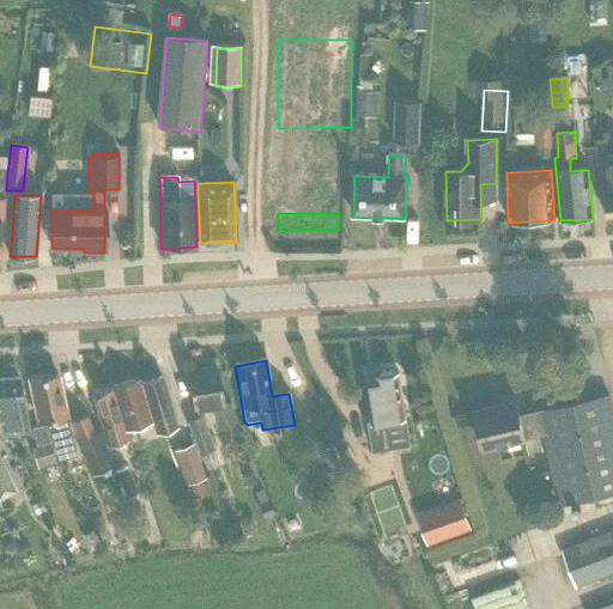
[(188,373),(194,410),(210,408),(219,432),(238,424),(231,406),(224,407),(223,406),(217,369),(188,373)]
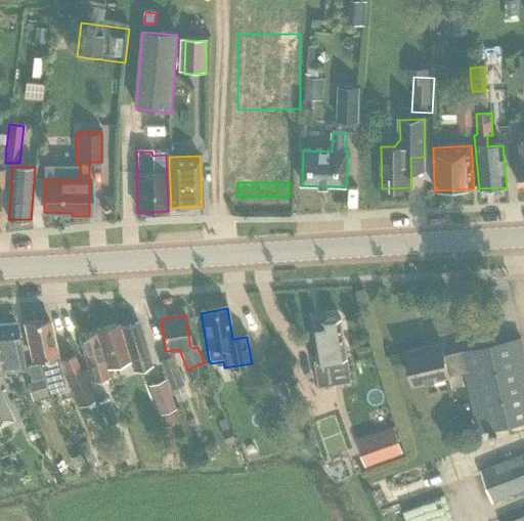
[(332,359),(347,357),(341,320),(340,320),(336,317),(328,318),(328,319),(324,323),(322,323),(313,326),(318,361),(315,362),(319,388),(336,385),(332,359)]
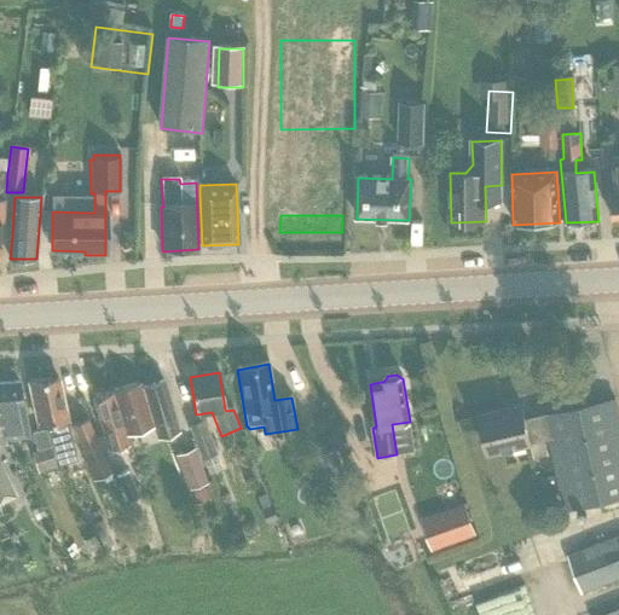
[(29,383),(39,428),(45,427),(51,448),(61,466),(77,462),(68,424),(58,381),(29,383)]
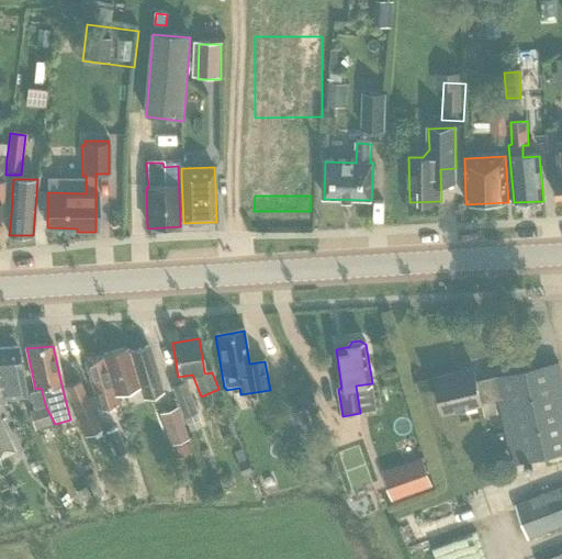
[(113,393),(114,397),(141,389),(144,399),(161,392),(148,348),(128,354),(127,348),(102,357),(113,393)]
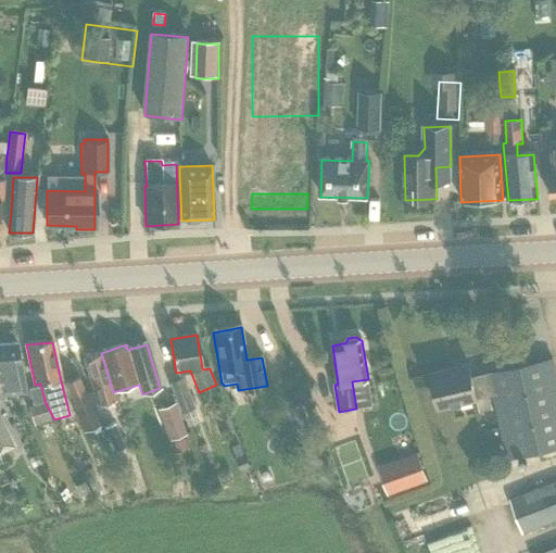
[(17,346),(0,347),(0,378),(0,379),(1,384),(2,389),(3,398),(26,396),(23,381),(17,346)]
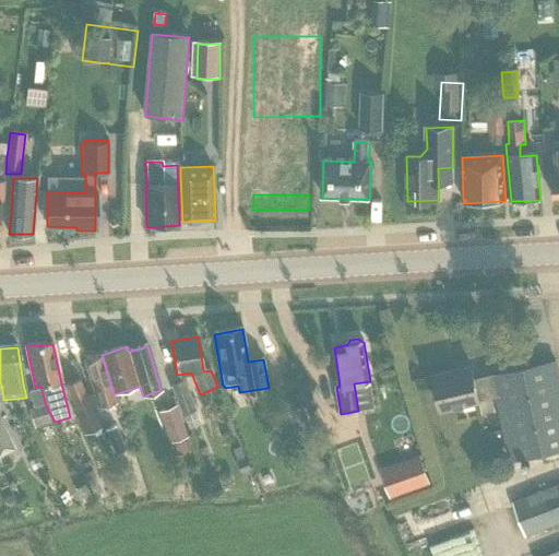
[(113,391),(102,355),(84,361),(95,397),(96,397),(99,409),(116,403),(114,394),(113,391)]
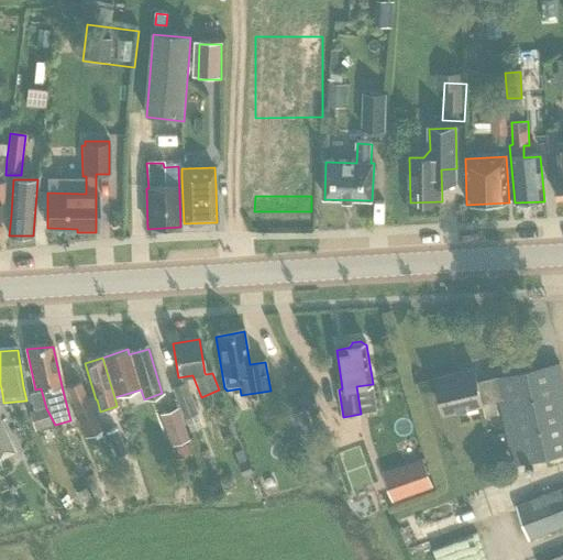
[(515,467),(562,454),(562,379),(560,365),(495,381),(478,385),(475,372),(437,381),(444,415),(483,406),(483,405),(499,402),(515,467)]
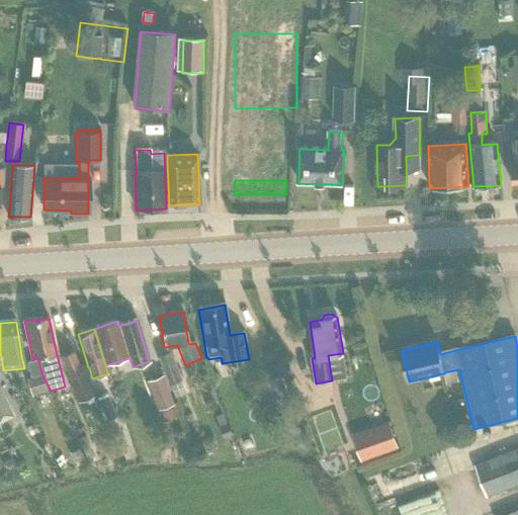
[(93,399),(73,352),(61,357),(81,404),(93,399)]
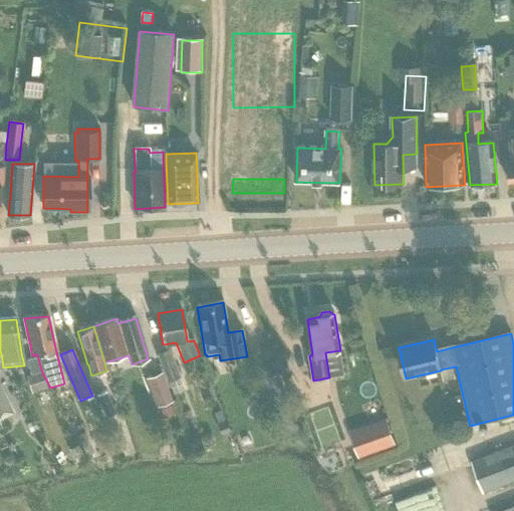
[(168,381),(179,377),(170,351),(158,355),(168,381)]
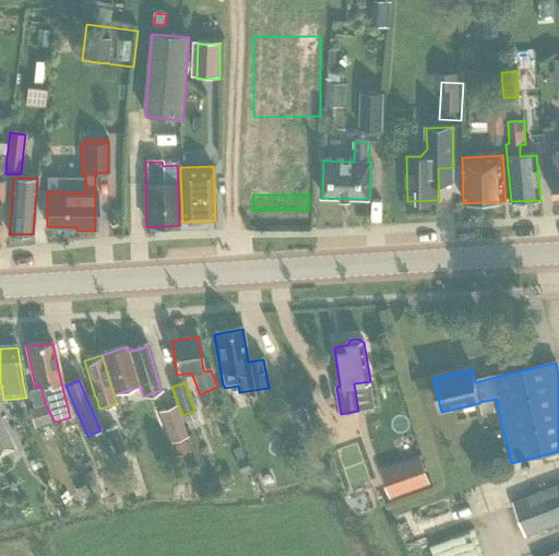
[(34,409),(46,405),(42,390),(30,393),(34,409)]
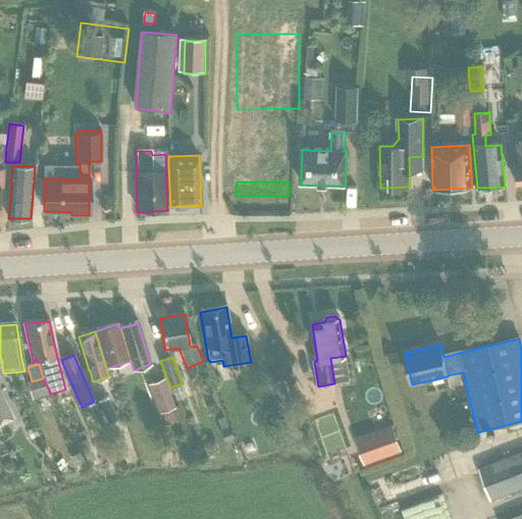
[(32,381),(29,382),(34,400),(48,395),(43,378),(32,381)]
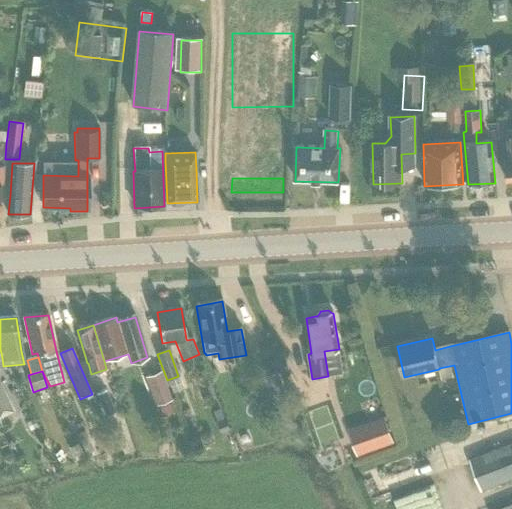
[(278,372),(261,378),(274,417),(292,411),(278,372)]
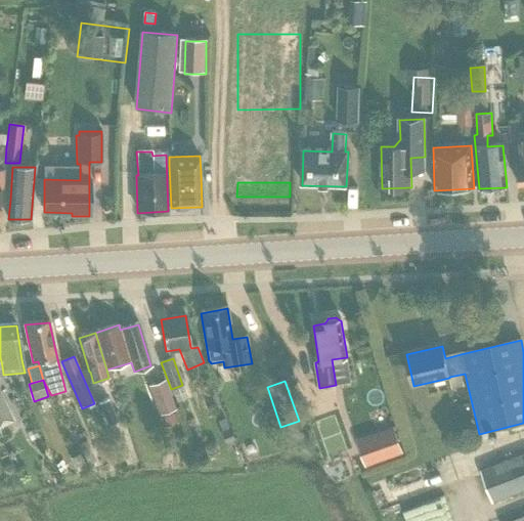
[(148,388),(160,418),(176,411),(166,382),(148,388)]
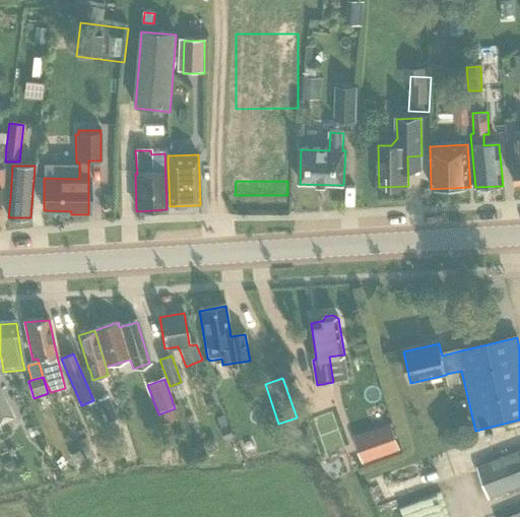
[(0,425),(14,418),(0,388),(0,425)]
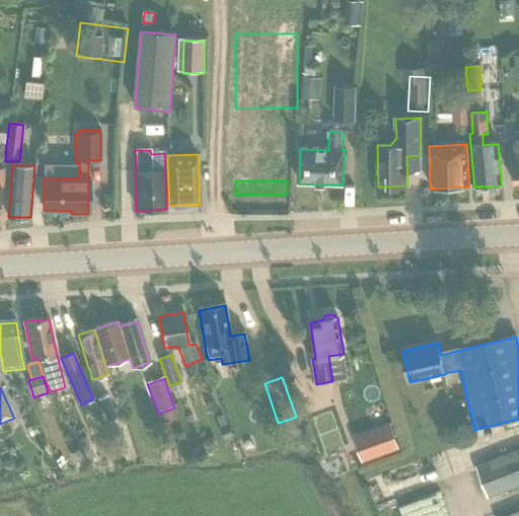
[(356,456),(351,445),(364,439),(349,404),(309,422),(329,468),(356,456)]
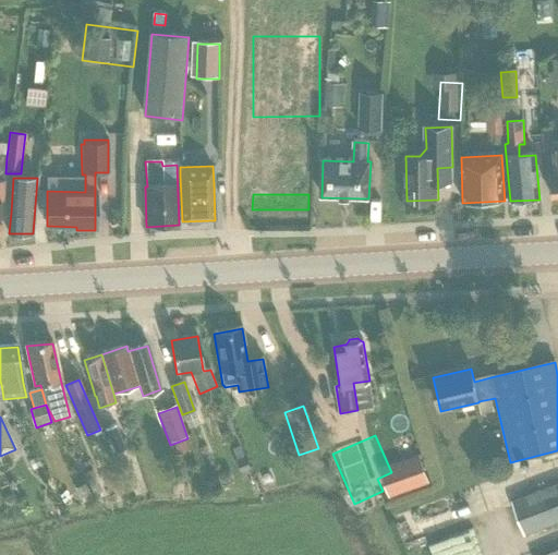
[(244,460),(237,463),(241,474),(249,471),(244,460)]
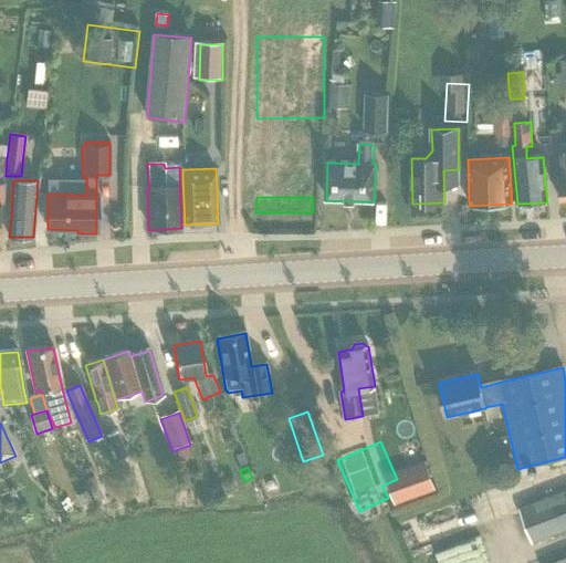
[(428,470),(387,485),(395,506),(436,491),(428,470)]
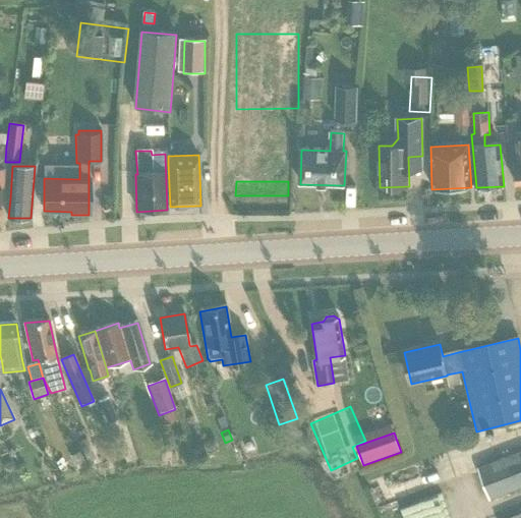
[(490,502),(520,488),(520,453),(477,470),(490,502)]
